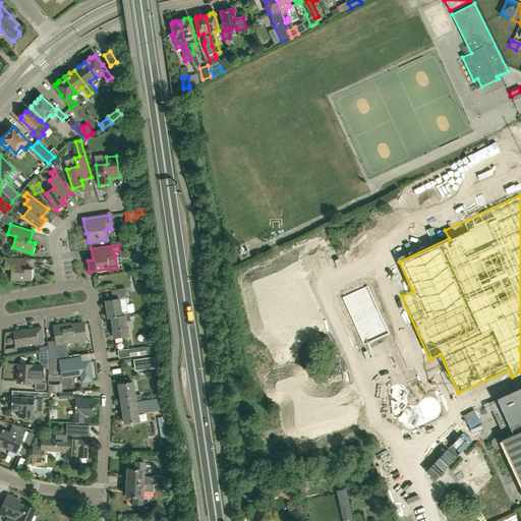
[(247,250),(238,254),(241,259),(250,255),(247,250)]
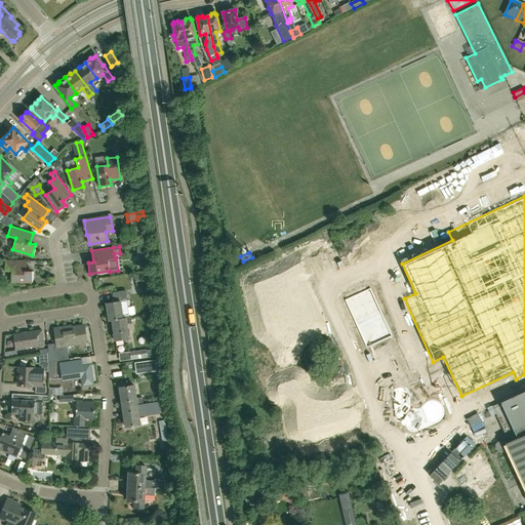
[(27,260),(5,260),(5,271),(11,271),(11,282),(32,282),(32,271),(27,271),(27,260)]
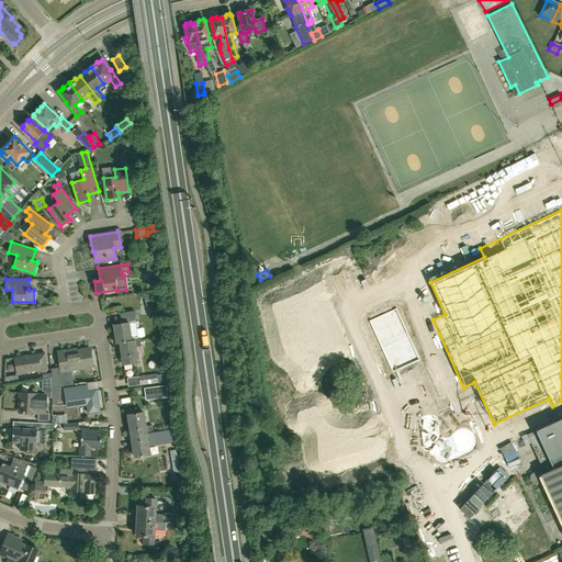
[(120,313),(121,321),(121,324),(113,325),(116,344),(120,344),(132,340),(134,340),(138,339),(134,311),(120,313)]
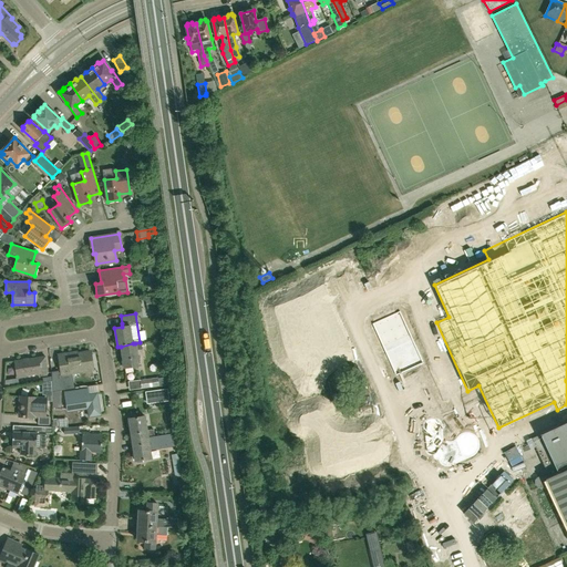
[(390,331),(380,334),(382,343),(403,337),(401,329),(390,333),(390,331)]
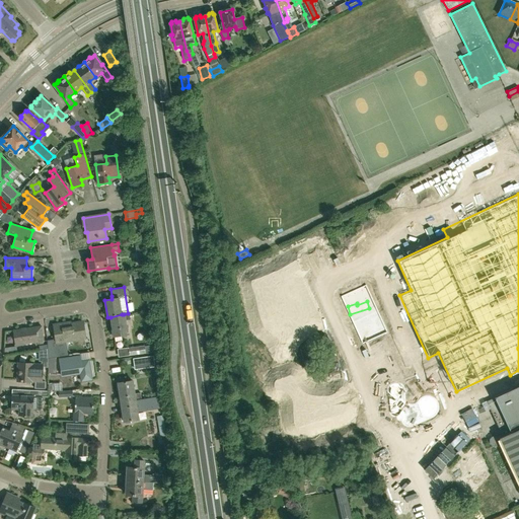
[(124,314),(122,314),(110,317),(114,338),(129,335),(127,325),(126,325),(125,320),(130,319),(129,313),(128,313),(124,314)]
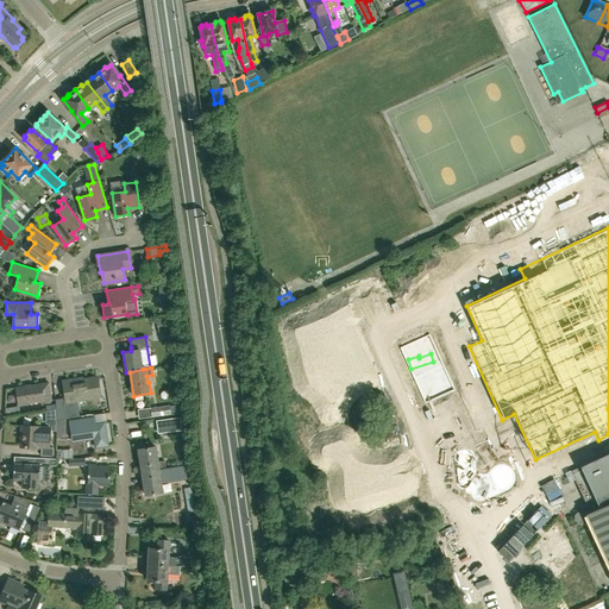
[(63,381),(66,399),(67,405),(75,403),(75,401),(100,397),(96,378),(71,382),(70,380),(63,381)]
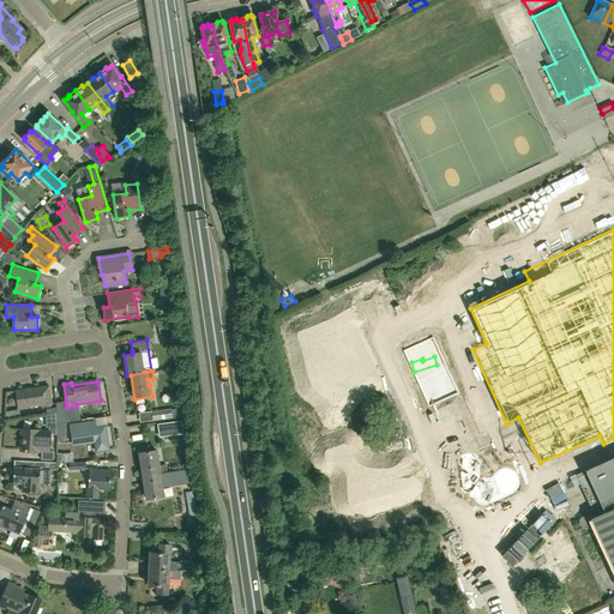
[(49,398),(50,397),(49,386),(16,392),(18,407),(26,405),(28,408),(43,404),(44,408),(50,407),(49,398)]
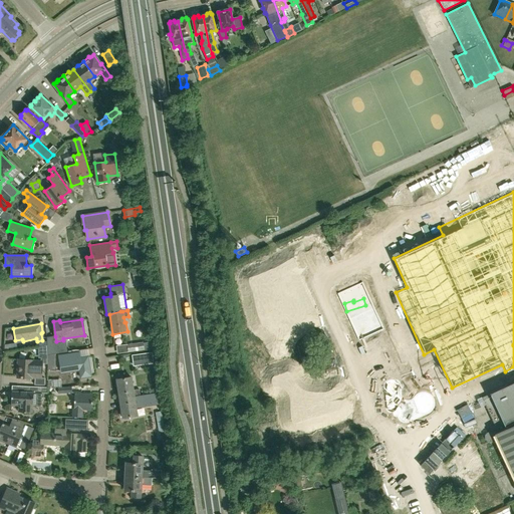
[(54,336),(47,337),(47,346),(47,355),(58,353),(56,341),(55,336),(54,336)]
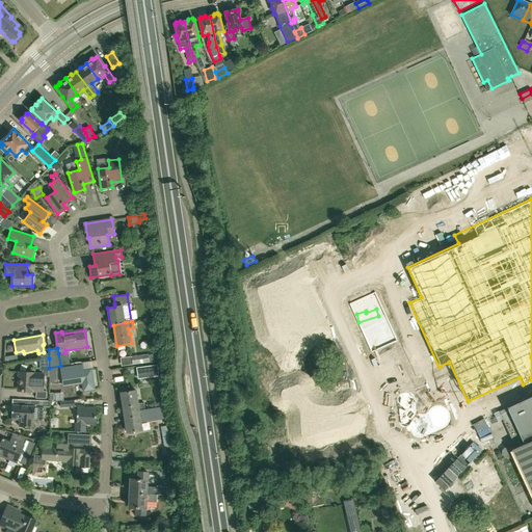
[(148,354),(134,356),(135,364),(149,362),(148,354)]
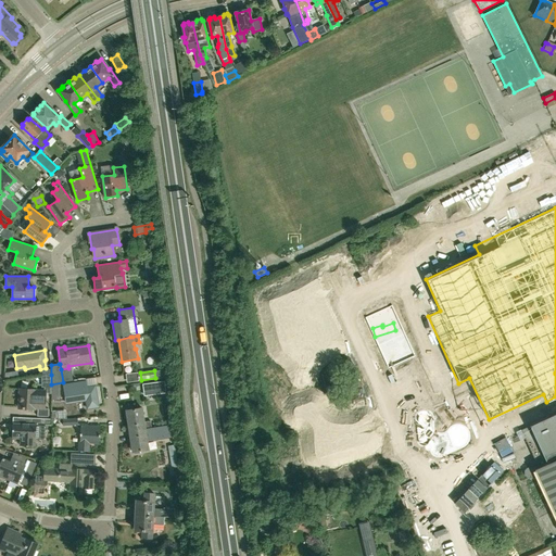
[(87,387),(86,381),(63,384),(66,403),(86,400),(87,408),(99,406),(95,386),(87,387)]
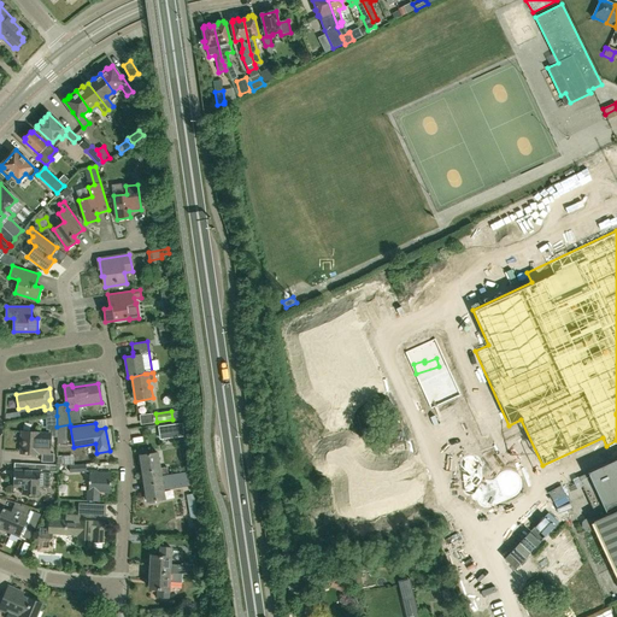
[(177,424),(158,427),(160,440),(178,438),(177,424)]
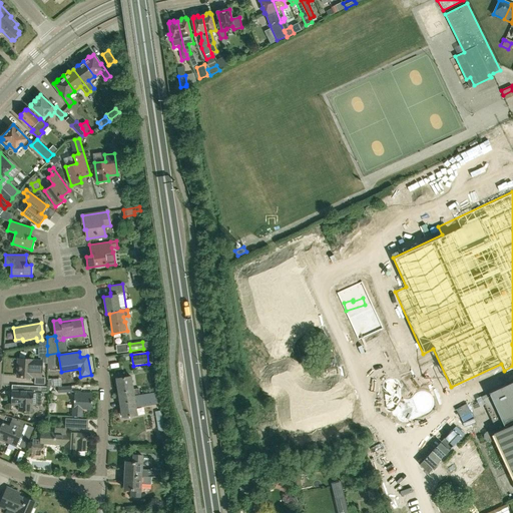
[(33,361),(33,360),(21,359),(20,366),(18,365),(18,367),(17,369),(17,374),(18,376),(17,377),(32,378),(32,377),(35,377),(34,384),(44,385),(45,378),(41,377),(42,361),(33,361)]
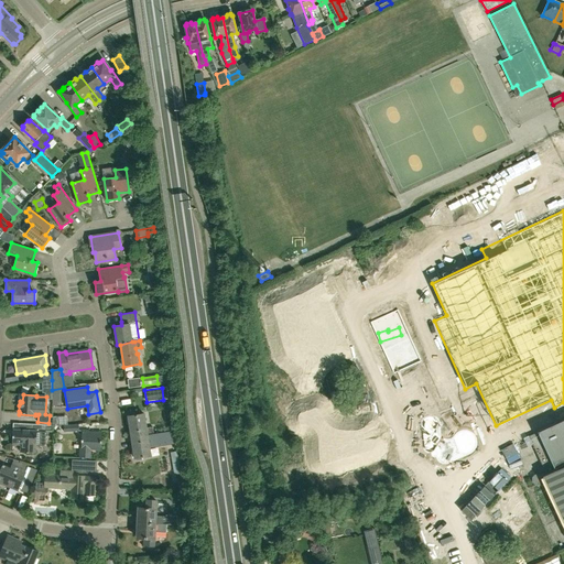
[(154,434),(153,427),(147,429),(144,414),(128,416),(131,437),(154,434)]
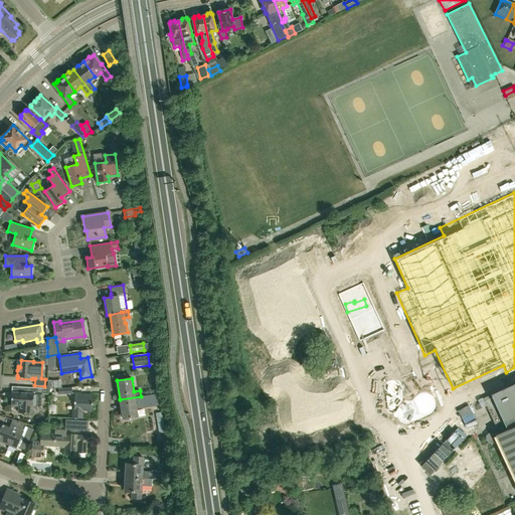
[(514,383),(491,394),(483,398),(496,425),(490,432),(490,434),(489,434),(486,437),(486,441),(489,443),(493,443),(496,446),(498,446),(514,483),(514,383)]
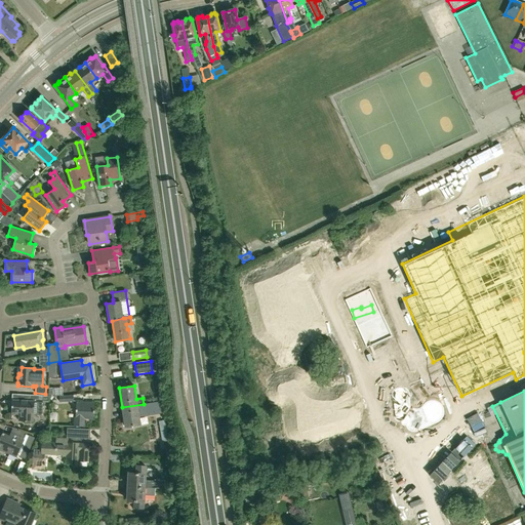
[(43,402),(43,396),(23,395),(22,401),(12,400),(11,413),(19,414),(18,421),(33,421),(33,415),(34,415),(34,414),(42,415),(43,402)]
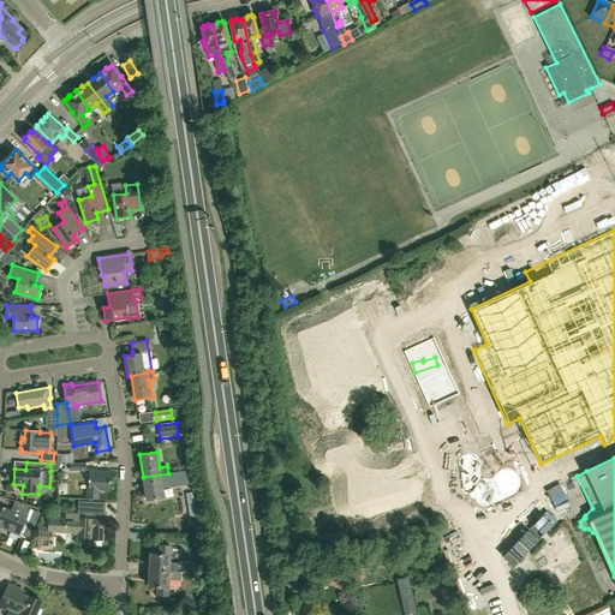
[(89,470),(88,489),(87,499),(99,500),(99,490),(109,490),(111,472),(96,471),(96,470),(89,470)]
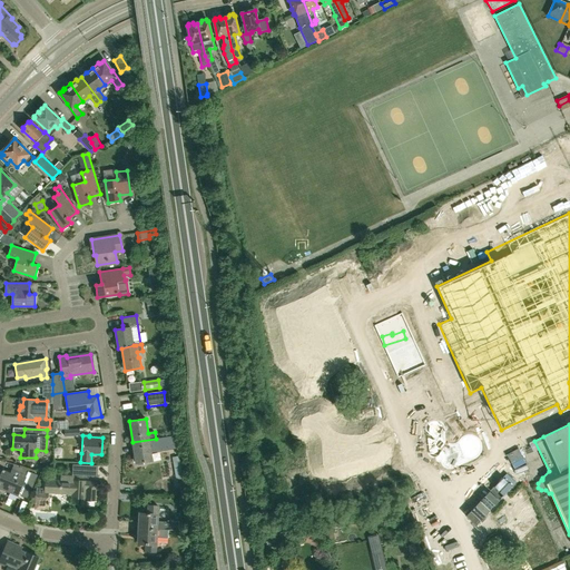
[(138,465),(143,465),(143,463),(153,461),(149,446),(156,445),(156,439),(133,442),(136,463),(137,463),(138,465)]
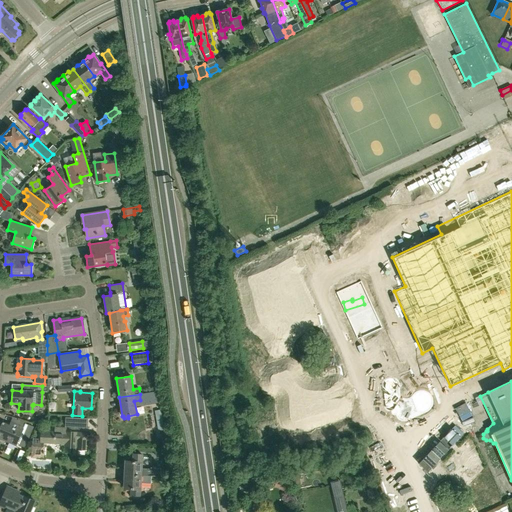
[(33,438),(32,457),(43,457),(44,443),(62,443),(62,444),(65,444),(65,452),(75,453),(76,440),(78,440),(77,450),(87,450),(87,440),(87,439),(90,439),(90,434),(88,434),(88,433),(67,432),(67,429),(73,429),(74,418),(65,418),(65,428),(55,428),(55,431),(55,432),(41,432),(41,439),(33,438)]
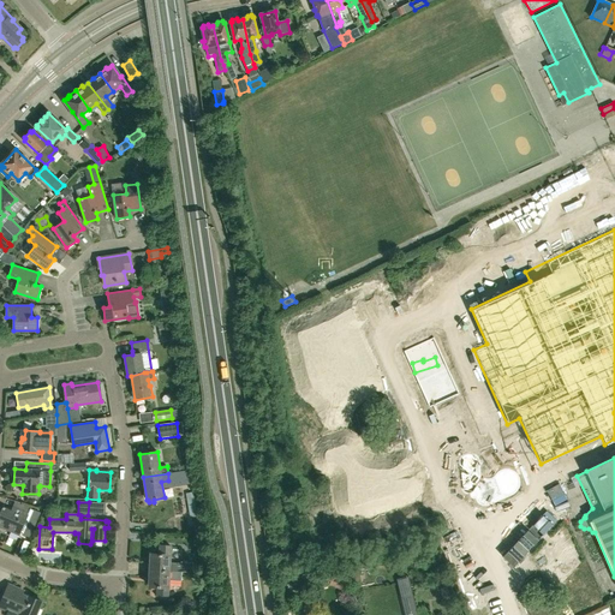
[(3,508),(1,509),(0,508),(0,526),(19,535),(21,531),(23,532),(22,535),(30,537),(40,513),(30,508),(29,512),(19,508),(17,514),(5,508),(5,507),(4,507),(3,508)]
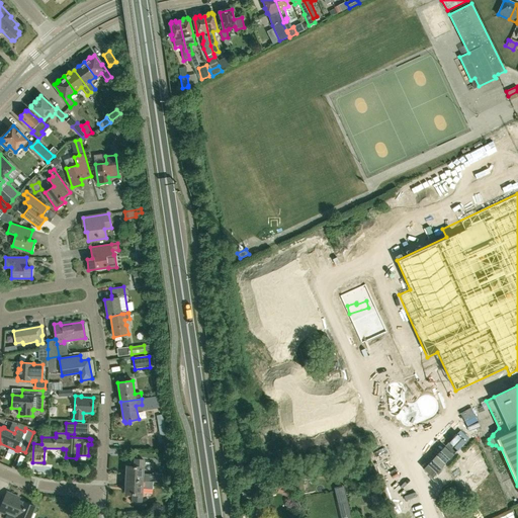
[(127,466),(126,481),(153,482),(162,483),(162,473),(153,473),(153,475),(143,475),(144,460),(136,459),(135,466),(127,466)]
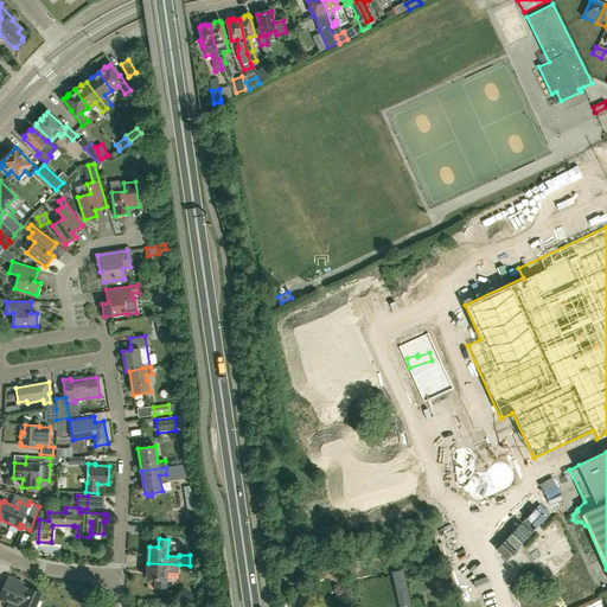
[(179,574),(179,564),(148,563),(147,579),(155,580),(155,588),(165,588),(166,573),(179,574)]
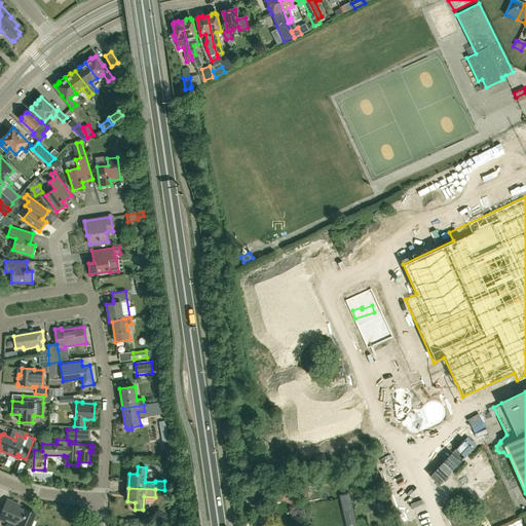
[(31,525),(36,515),(19,508),(20,504),(8,499),(0,518),(0,520),(7,524),(5,525),(31,525)]
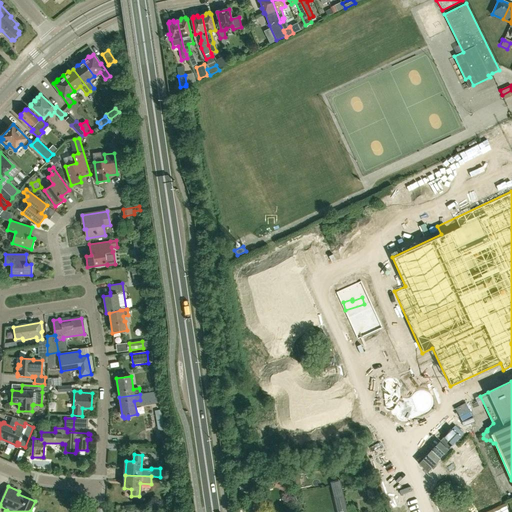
[(347,511),(343,495),(334,497),(337,511),(347,511)]
